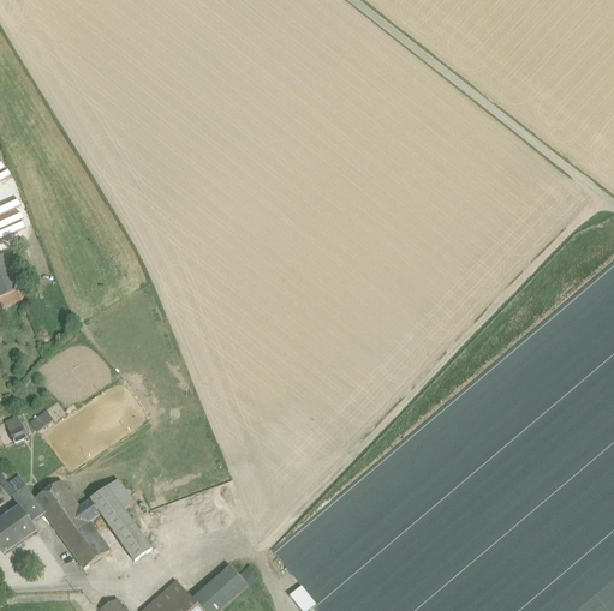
[(7,214),(18,211),(6,163),(0,165),(0,225),(9,222),(7,214)]
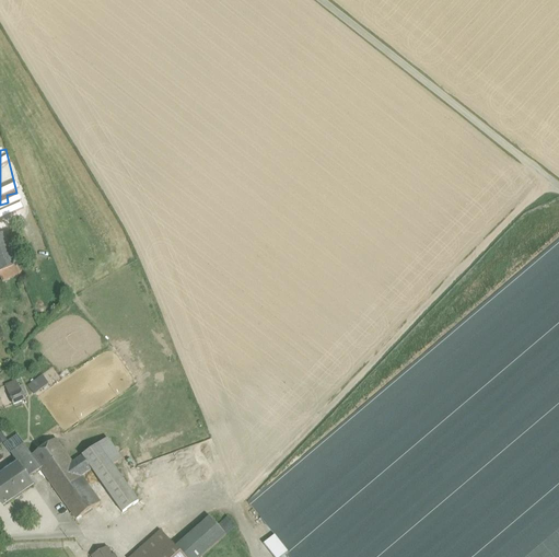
[(3,230),(0,231),(0,269),(16,263),(3,230)]
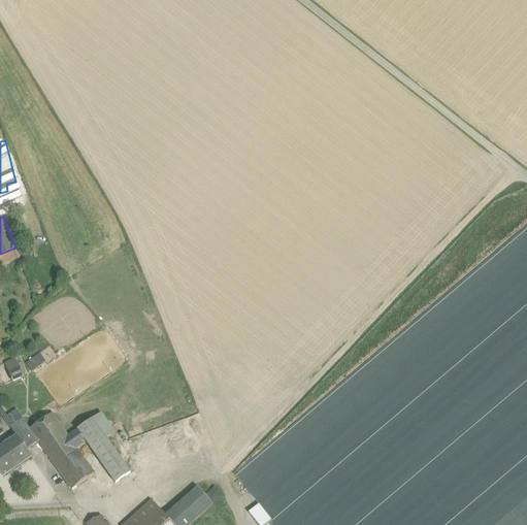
[(15,248),(0,254),(0,260),(1,262),(19,255),(15,248)]
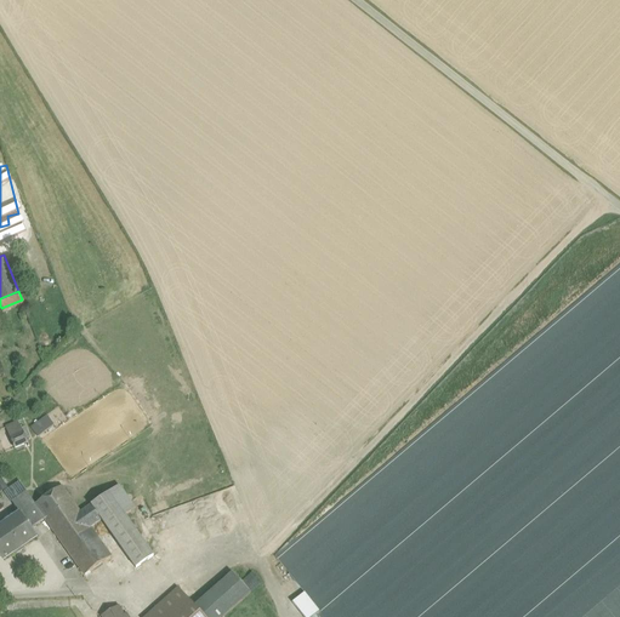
[(45,412),(30,424),(38,434),(52,422),(45,412)]
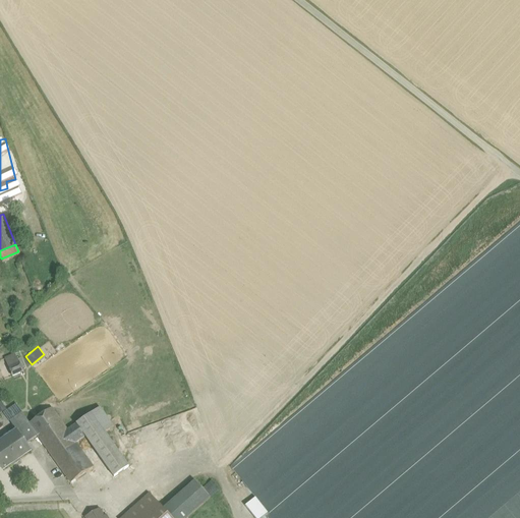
[(14,351),(4,356),(7,364),(18,360),(14,351)]
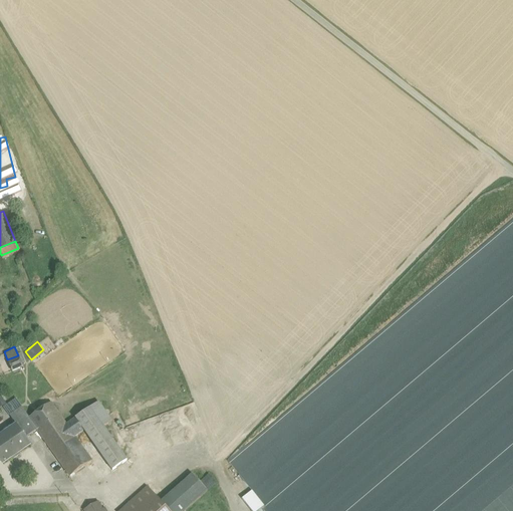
[(18,355),(7,359),(12,369),(14,367),(22,364),(18,355)]
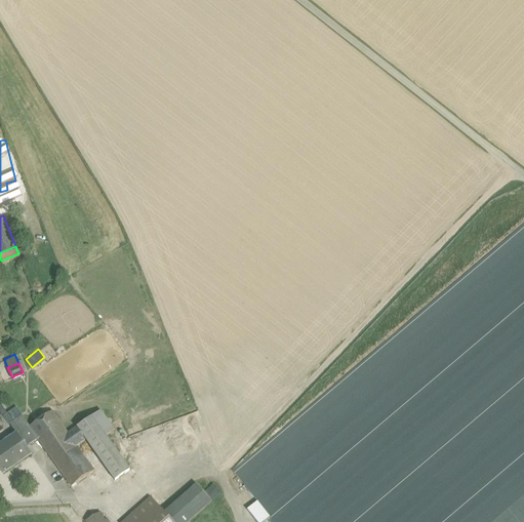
[(114,428),(101,408),(89,416),(126,470),(129,468),(106,434),(114,428)]
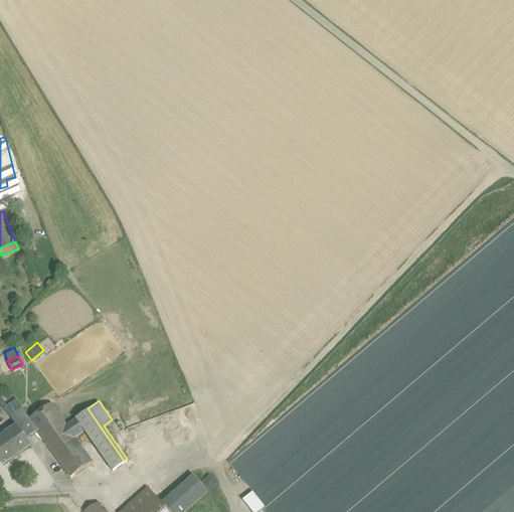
[(64,420),(50,401),(28,416),(36,429),(42,437),(64,420)]
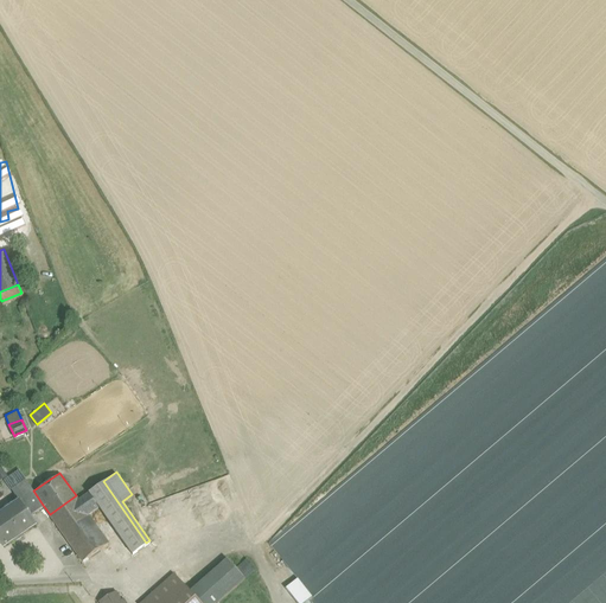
[(25,478),(13,486),(21,499),(33,491),(25,478)]
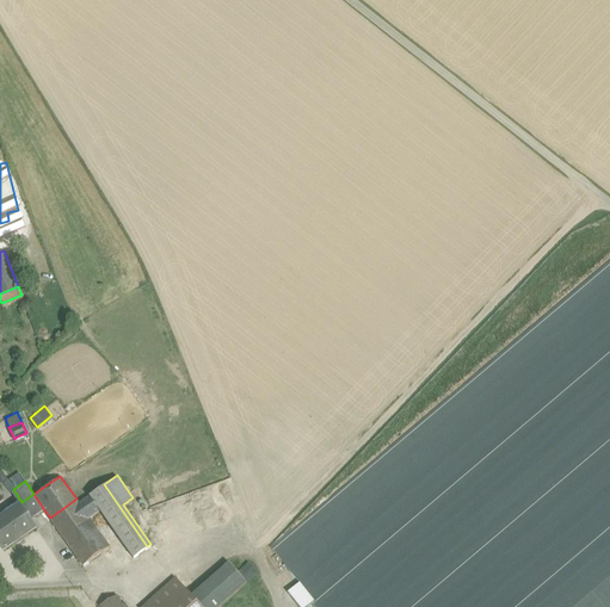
[(147,546),(104,484),(78,501),(88,515),(99,508),(133,556),(147,546)]
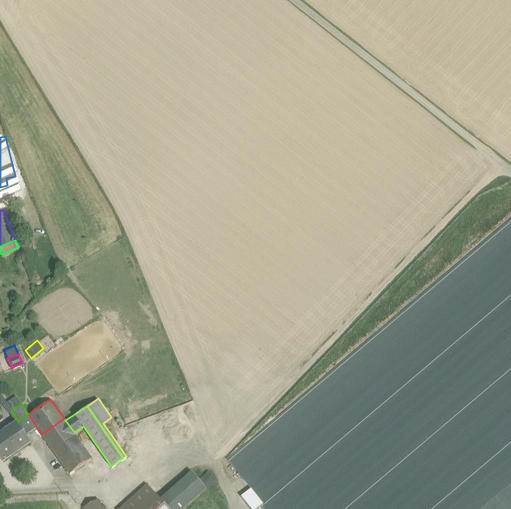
[(18,421),(0,432),(0,454),(3,458),(10,453),(11,454),(17,449),(17,448),(28,440),(24,434),(36,426),(28,414),(18,421)]
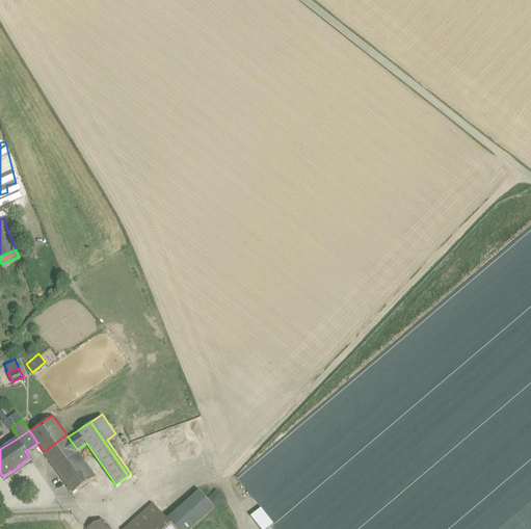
[(149,450),(156,447),(154,441),(159,439),(156,432),(143,438),(149,450)]
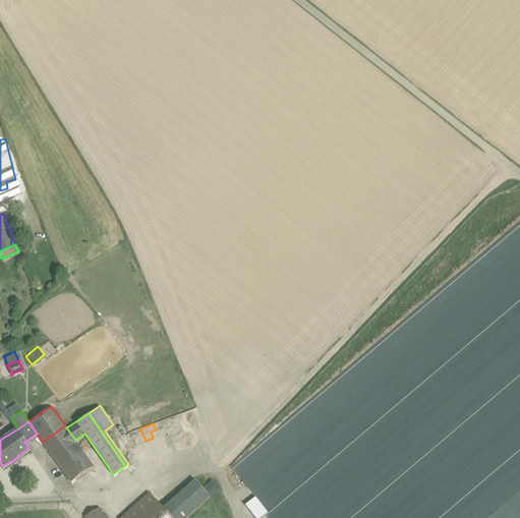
[(65,425),(43,442),(64,472),(87,456),(66,427),(65,425)]
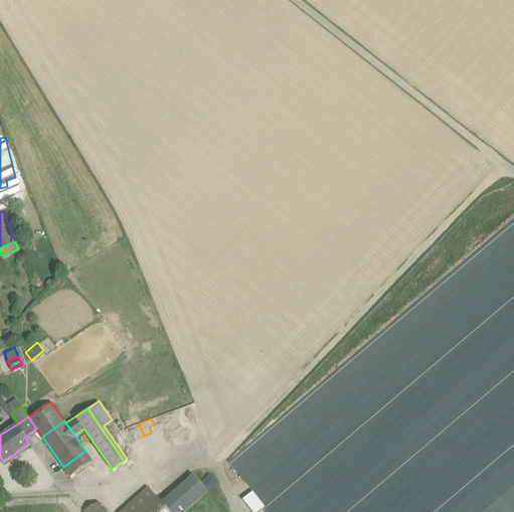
[(86,451),(63,467),(69,475),(92,460),(86,451)]
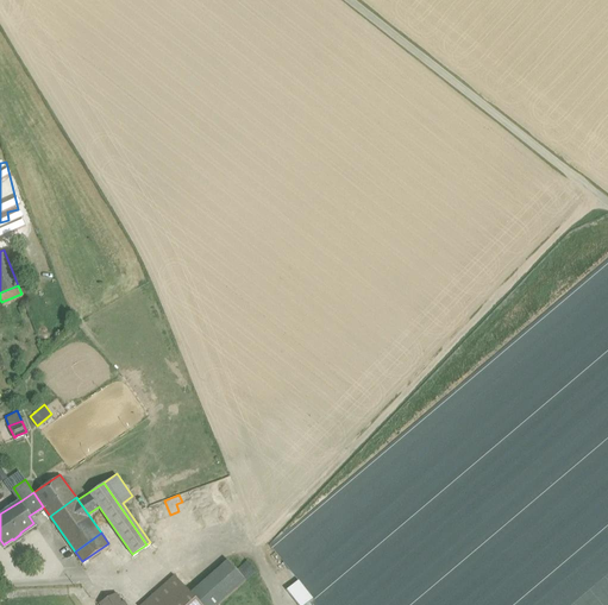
[(239,565),(248,575),(256,568),(249,558),(239,565)]
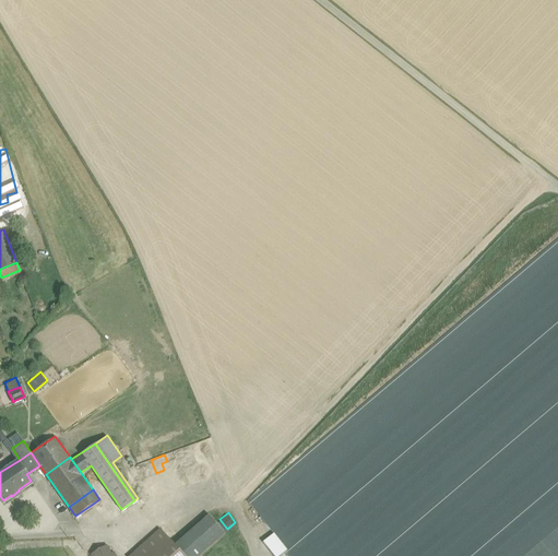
[(209,513),(175,544),(185,555),(196,555),(225,531),(209,513)]
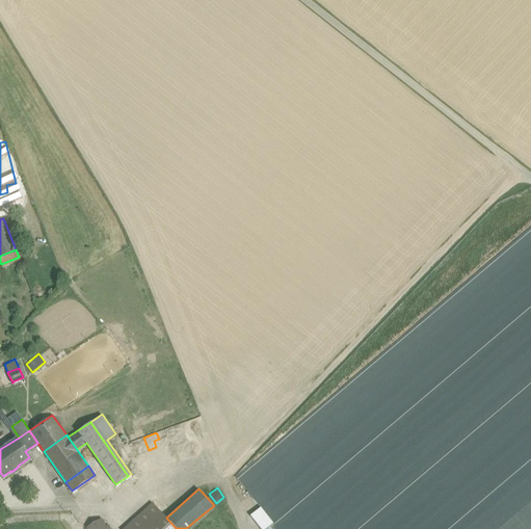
[(176,528),(166,518),(152,501),(121,528),(176,528)]
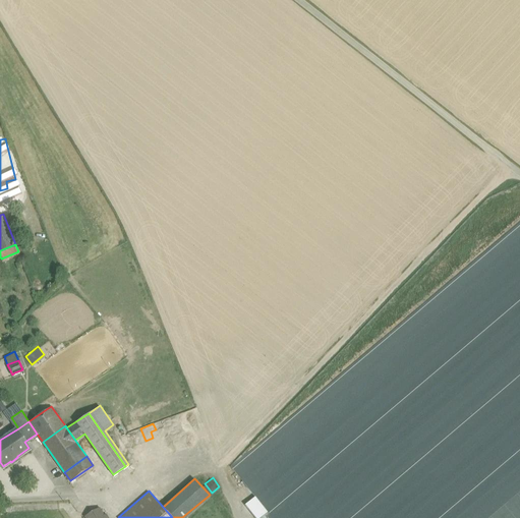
[(257,517),(268,510),(255,494),(245,502),(257,517)]
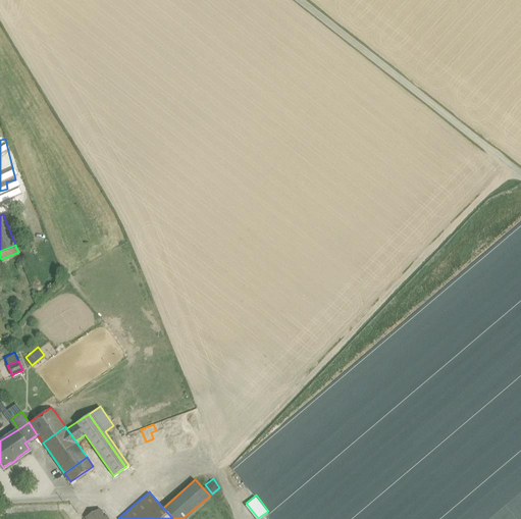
[(106,518),(99,507),(84,516),(86,518),(106,518)]
